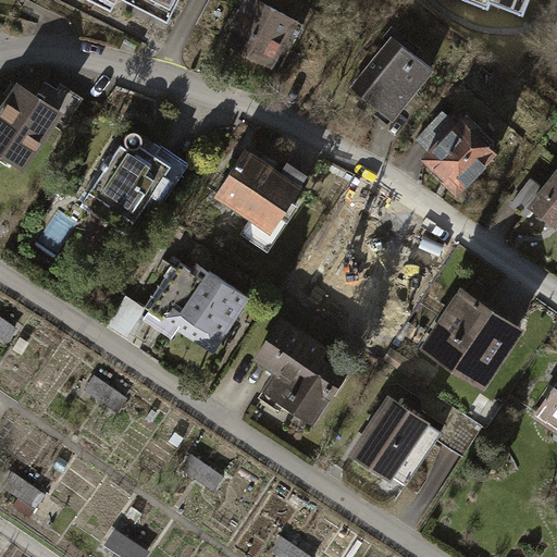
[(89,0),(110,10),(114,0),(134,0),(164,14),(171,0),(89,0)]
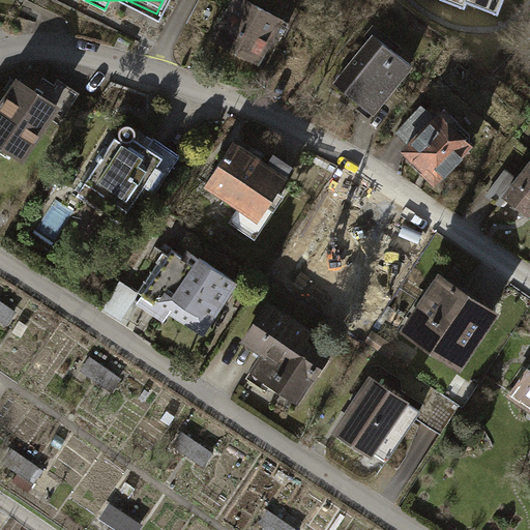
[(244,0),(232,0),(212,40),(264,66),(287,22),(244,0)]
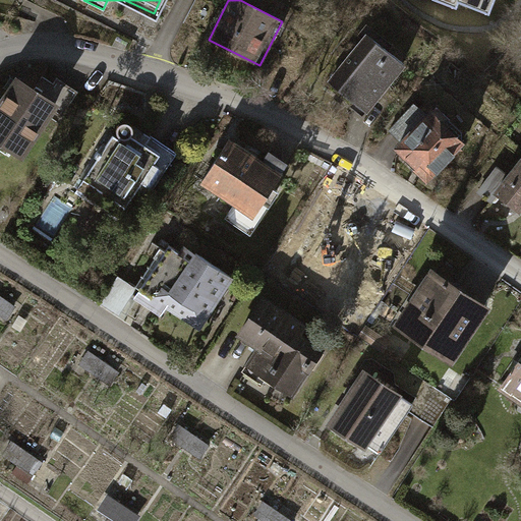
[(437,0),(457,7),(459,1),(489,13),(494,0),(437,0)]
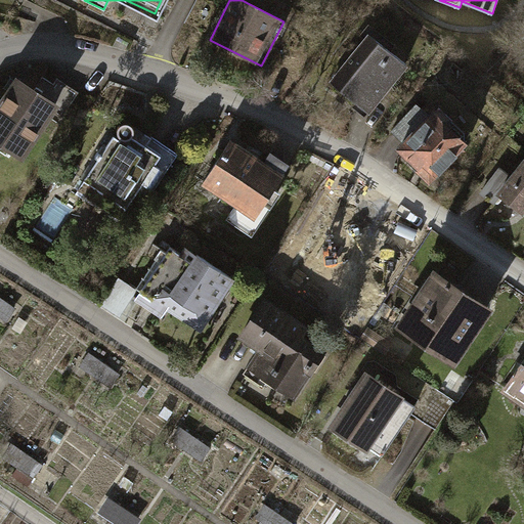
[(368,34),(330,81),(362,107),(382,83),(386,86),(404,63),(368,34)]
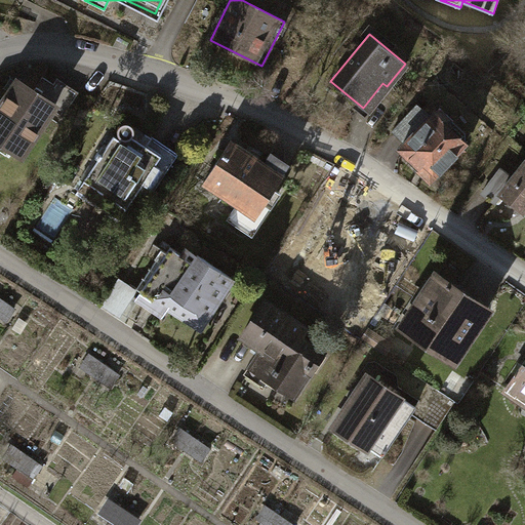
[(41,76),(32,90),(54,105),(50,111),(61,118),(78,92),(55,77),(51,83),(41,76)]
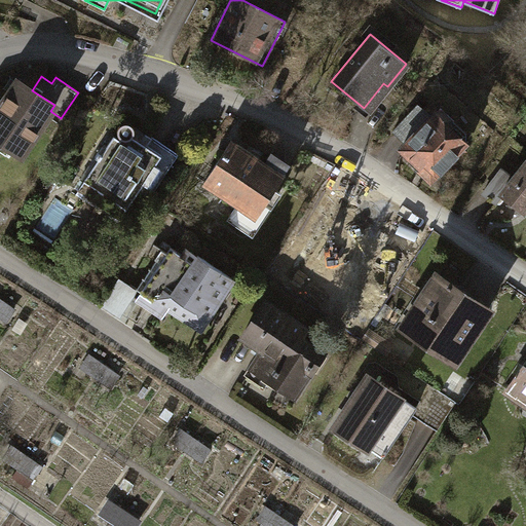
[(0,140),(22,154),(50,111),(54,105),(32,90),(16,80),(0,105),(0,140)]
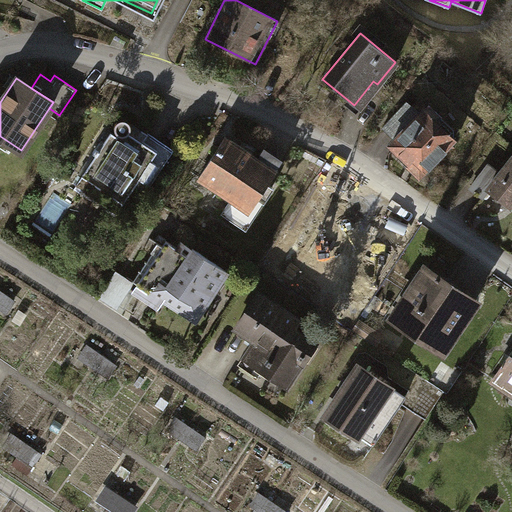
[(375,134),(387,146),(419,113),(407,101),(375,134)]
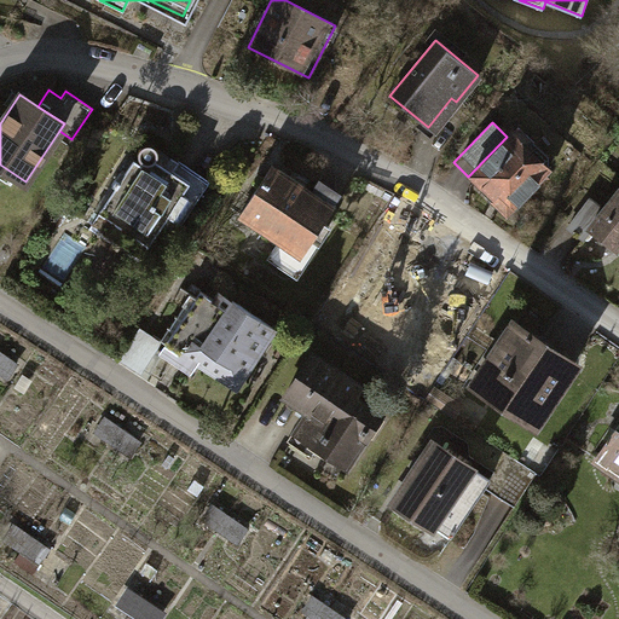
[(516,126),(507,137),(468,177),(507,213),(549,169),(526,148),(532,142),(516,126)]
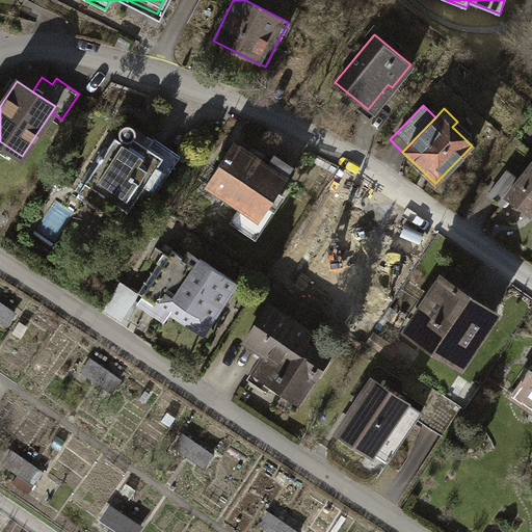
[(122,137),(124,140),(123,141),(115,136),(84,183),(128,211),(145,185),(157,193),(176,165),(148,147),(144,152),(129,141),(132,141),(135,139),(136,136),(137,133),(136,130),(134,128),(132,126),(128,126),(125,126),(123,128),(121,131),(121,134),(122,137)]
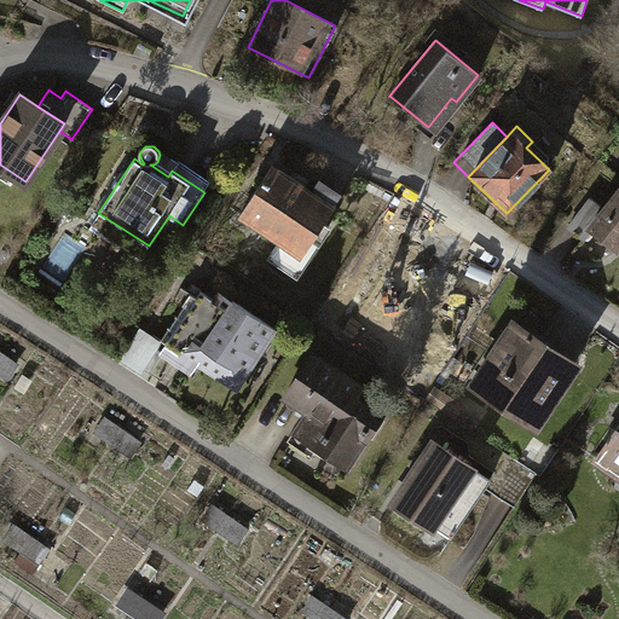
[(272,166),(239,214),(300,255),(333,206),(331,204),(339,194),(318,180),(311,191),(272,166)]
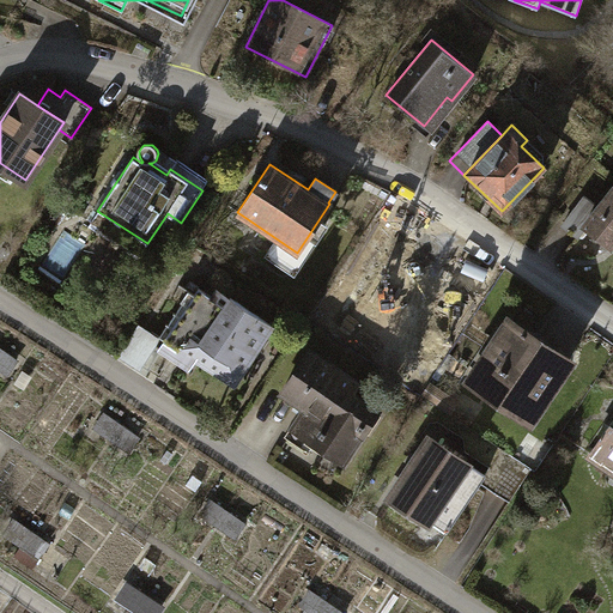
[(612,187),(599,207),(584,226),(611,246),(612,241),(612,187)]
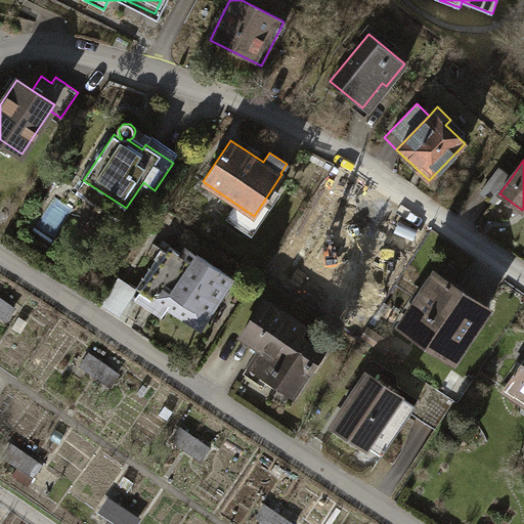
[(494,201),(499,193),(512,177),(498,168),(481,191),(494,201)]
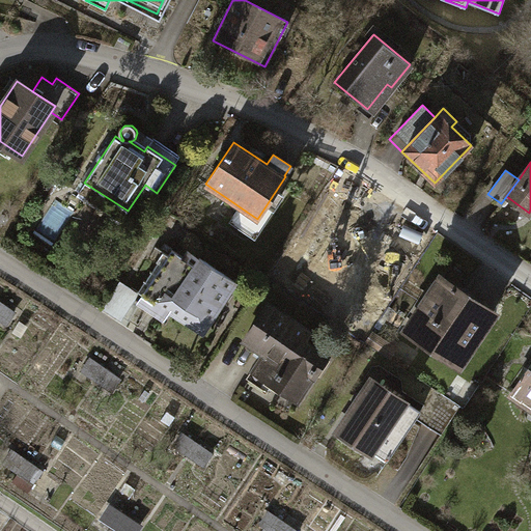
[(171,296),(174,295),(193,264),(170,249),(139,297),(137,300),(148,310),(158,295),(158,301),(161,304),(166,306),(171,304),(172,300),(171,296)]
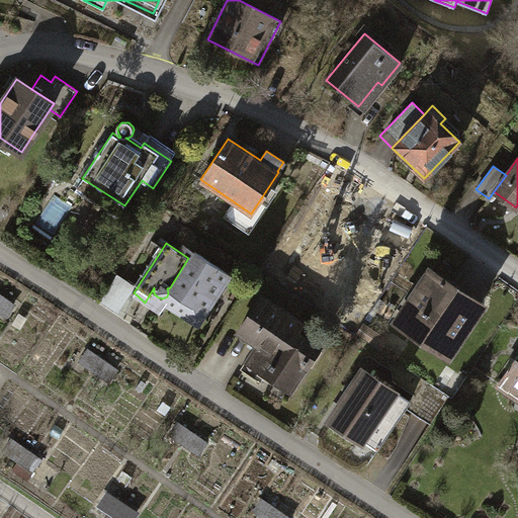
[(193,252),(188,258),(170,287),(203,310),(227,274),(193,252)]
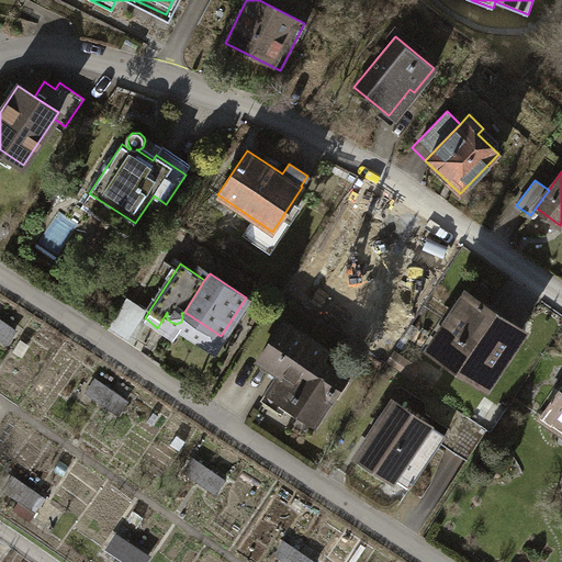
[(464,292),(428,349),(485,385),(521,329),(464,292)]
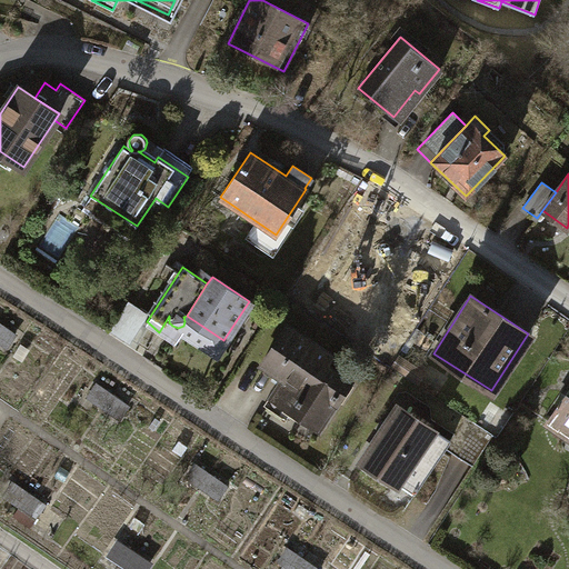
[(149,318),(126,303),(109,329),(132,343),(147,321),(149,318)]
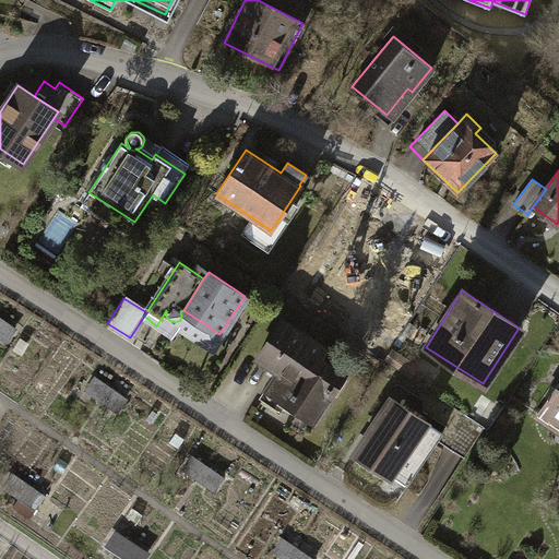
[(0,333),(11,340),(18,328),(0,317),(0,333)]
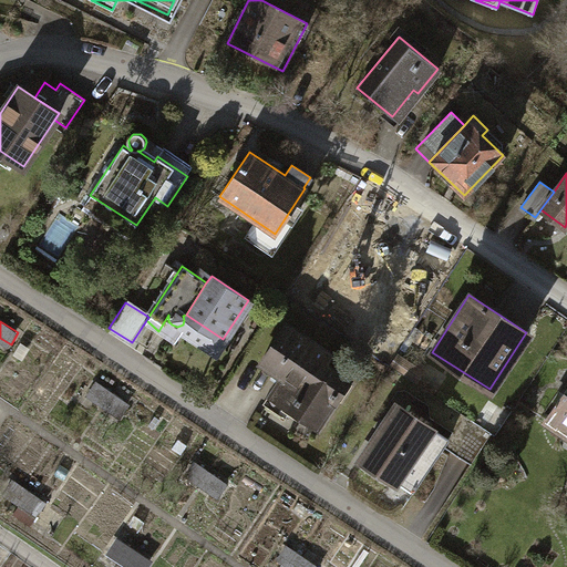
[(276,390),(288,398),(297,403),(325,361),(330,352),(286,323),(259,364),(282,380),(276,390)]
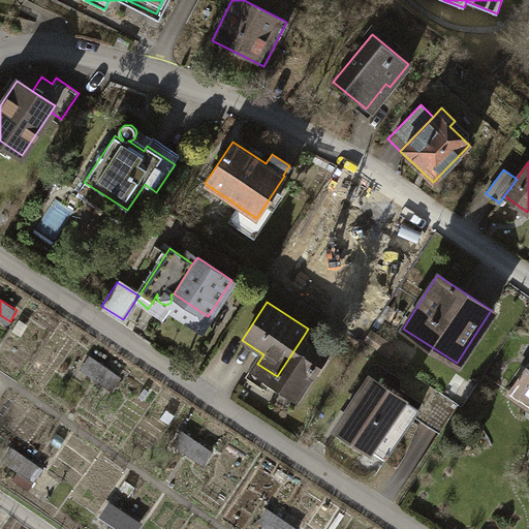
[(323,351),(303,337),(277,376),(269,371),(265,376),(294,395),(323,351)]
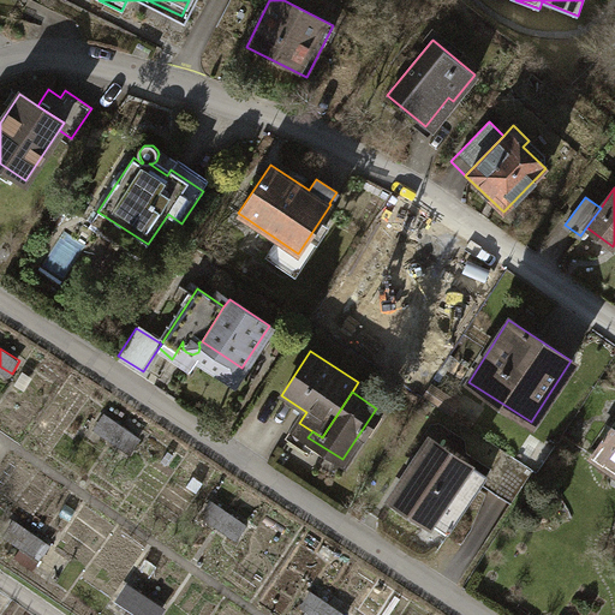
[(131,455),(143,439),(109,413),(97,430),(131,455)]
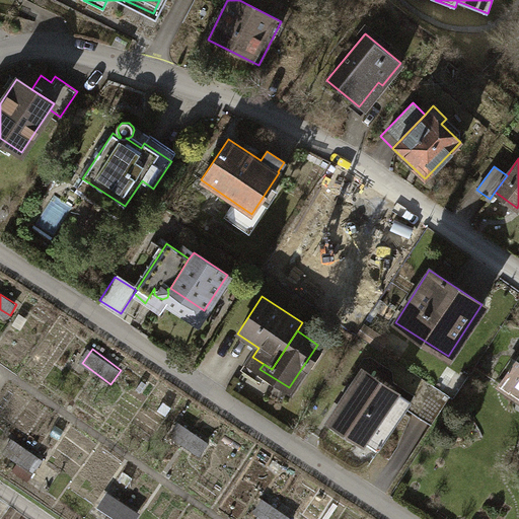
[(518,394),(518,356),(500,384),(518,396),(518,394)]
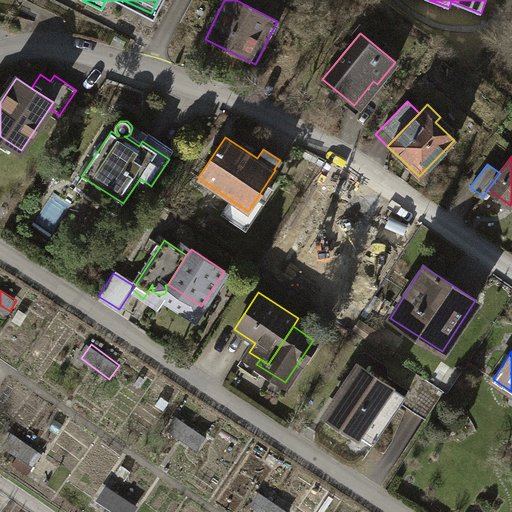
[(357,366),(326,415),(373,445),(404,397),(357,366)]
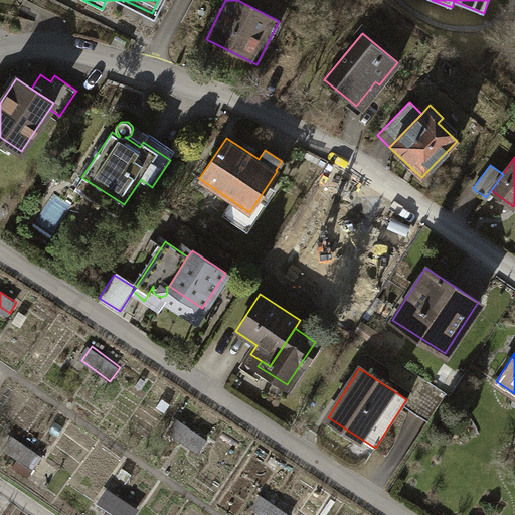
[(19,466),(33,473),(42,455),(29,448),(19,466)]
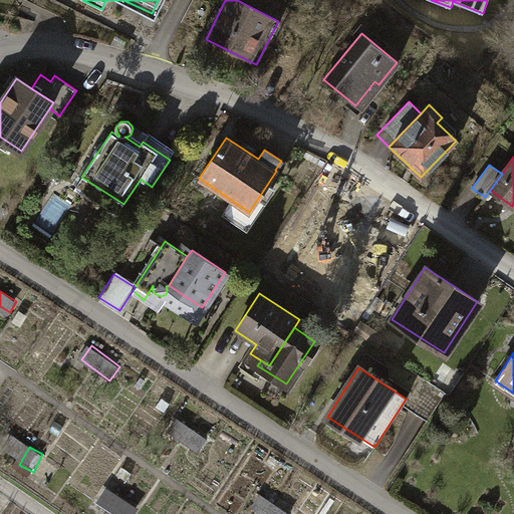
[(119,513),(138,513),(143,507),(109,485),(99,500),(119,513)]
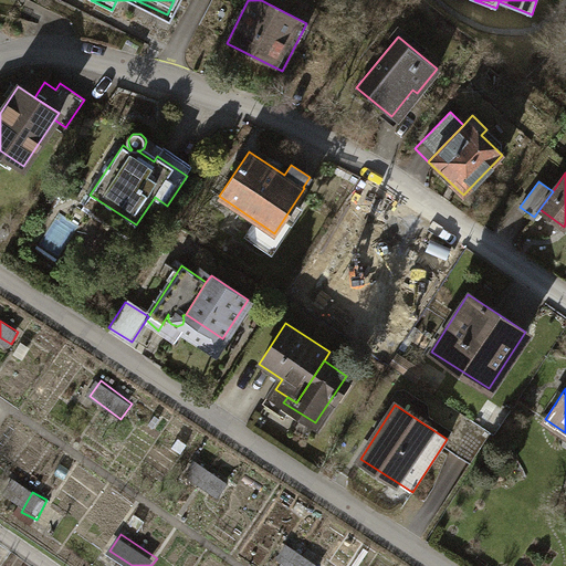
[(292,565),(322,565),(324,565),(287,545),(280,559),(292,565)]
